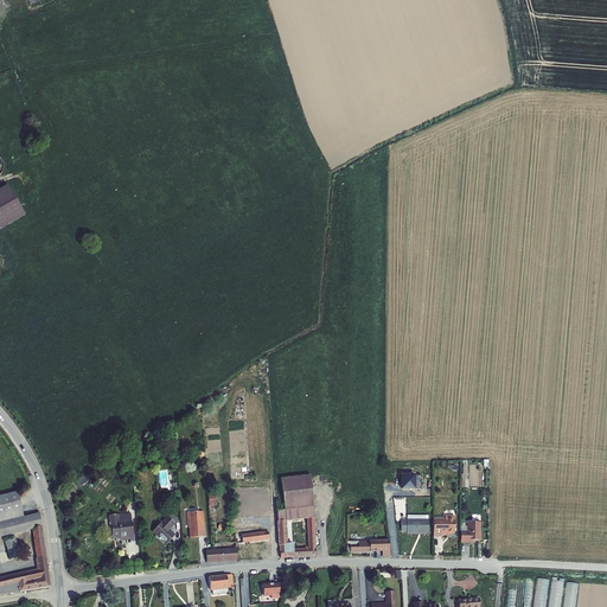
[(10,187),(0,192),(0,231),(26,218),(10,187)]
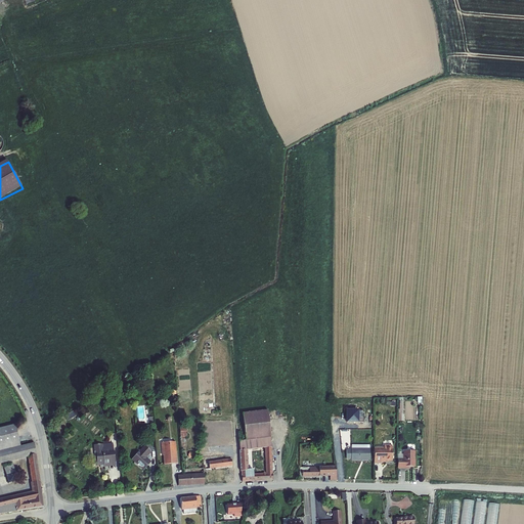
[(70,421),(73,423),(80,416),(76,412),(70,421)]
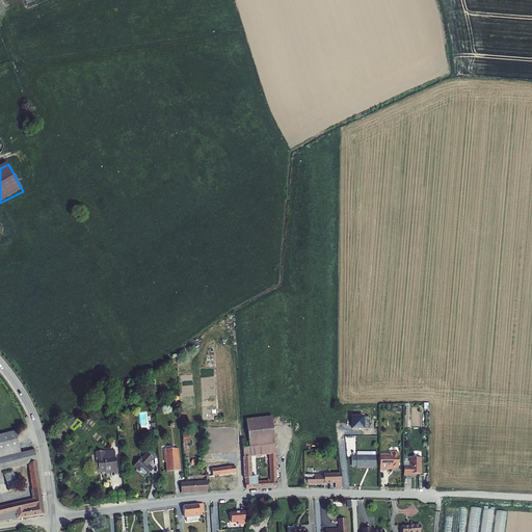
[(250,447),(267,455),(269,455),(273,454),(273,445),(271,419),(246,421),(248,447),(250,447)]
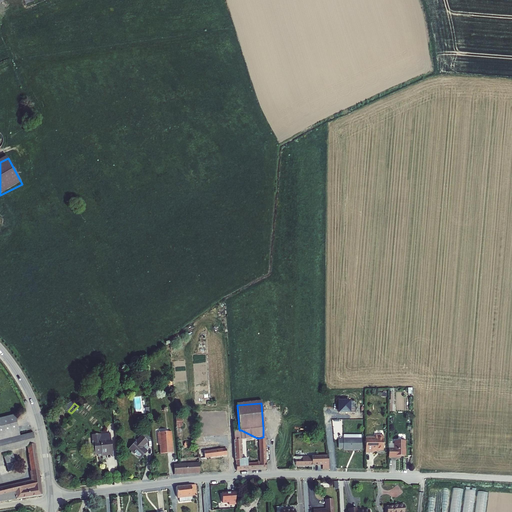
[(27,445),(35,444),(33,432),(20,435),(14,414),(0,417),(0,452),(27,446),(28,446),(27,445)]
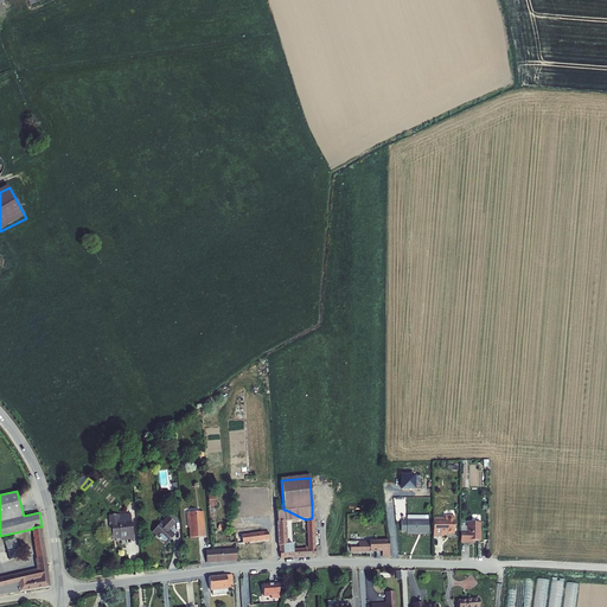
[(280,557),(288,557),(287,550),(286,522),(286,510),(283,510),(278,511),(280,557)]
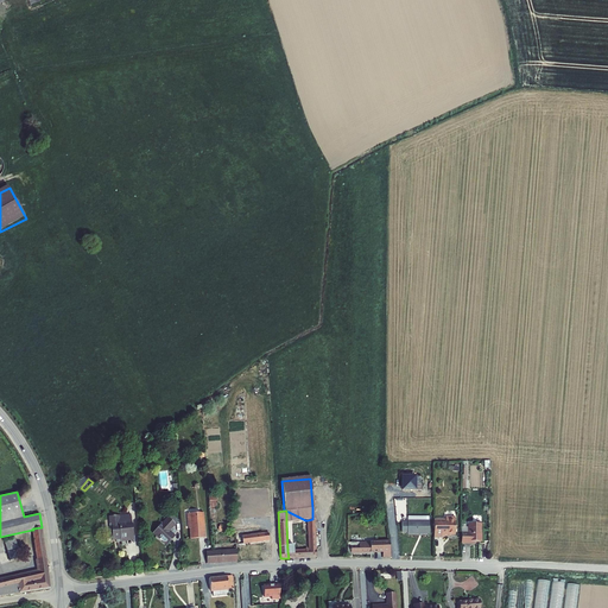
[(190,538),(204,537),(203,512),(187,513),(188,520),(189,520),(190,538)]
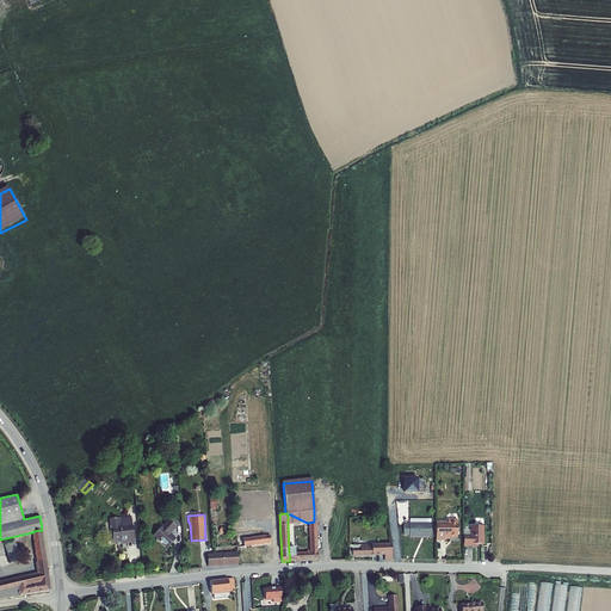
[(436,523),(436,541),(445,541),(445,537),(457,537),(457,523),(456,523),(456,519),(448,519),(448,523),(436,523)]
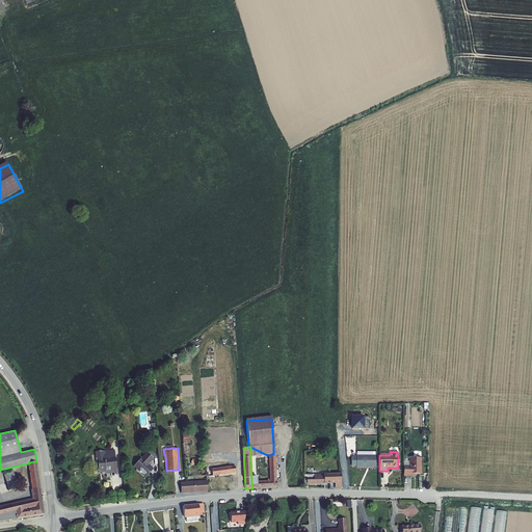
[(141,458),(140,457),(139,457),(137,462),(137,467),(139,468),(139,471),(144,476),(152,469),(151,467),(153,464),(150,461),(153,458),(147,453),(141,458)]
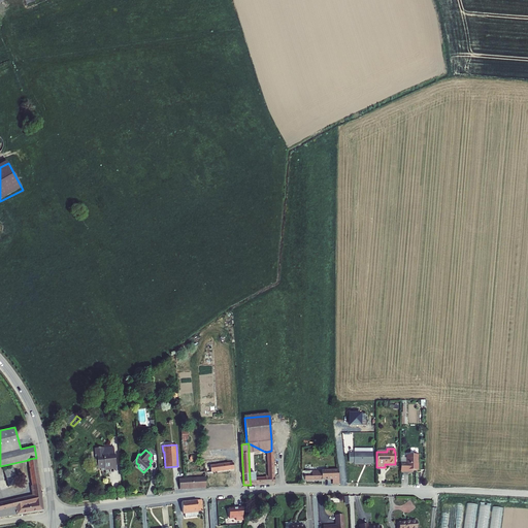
[(114,461),(113,451),(95,453),(95,459),(97,458),(97,465),(100,465),(100,466),(100,468),(105,467),(104,464),(108,464),(108,461),(114,461)]
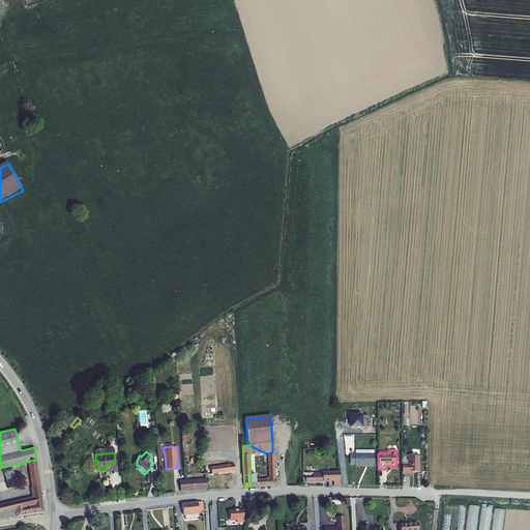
[(351,464),(351,465),(362,466),(363,464),(366,464),(366,466),(371,466),(372,453),(351,453),(351,454),(347,454),(347,464),(351,464)]
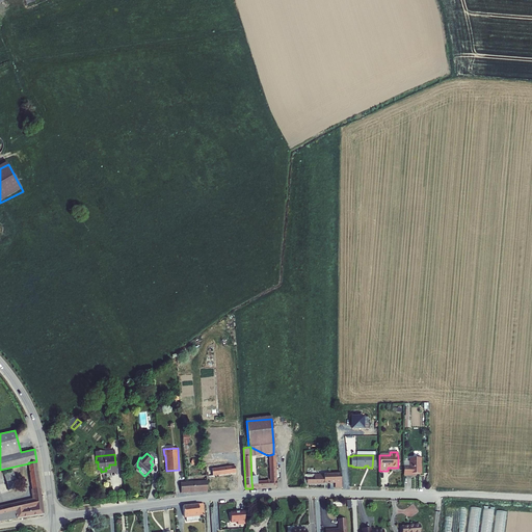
[(257,487),(275,486),(273,456),(269,456),(270,480),(267,480),(267,481),(257,482),(257,487)]
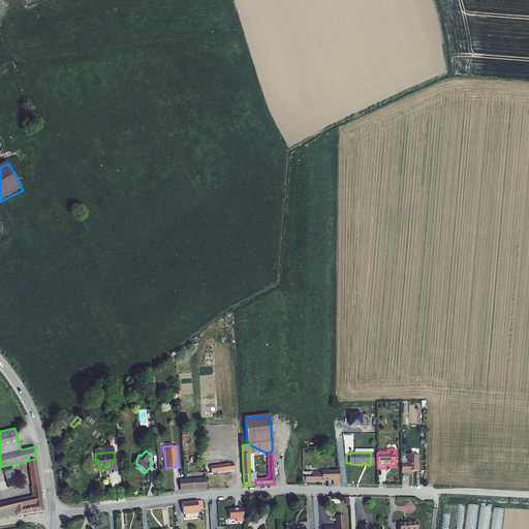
[(400,463),(400,472),(409,472),(409,471),(417,471),(418,456),(406,455),(406,463),(400,463)]
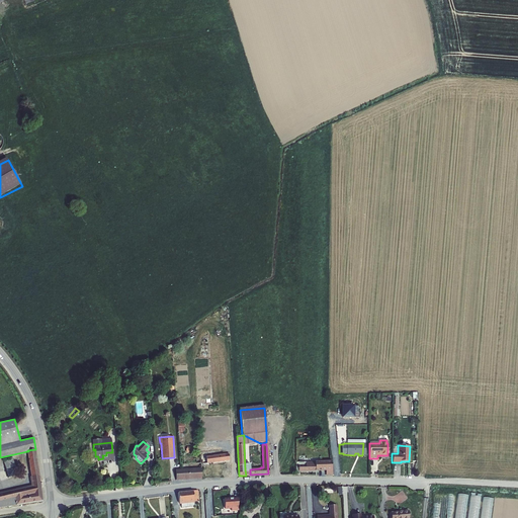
[(27,451),(31,477),(39,476),(35,449),(27,450),(28,451),(27,451)]
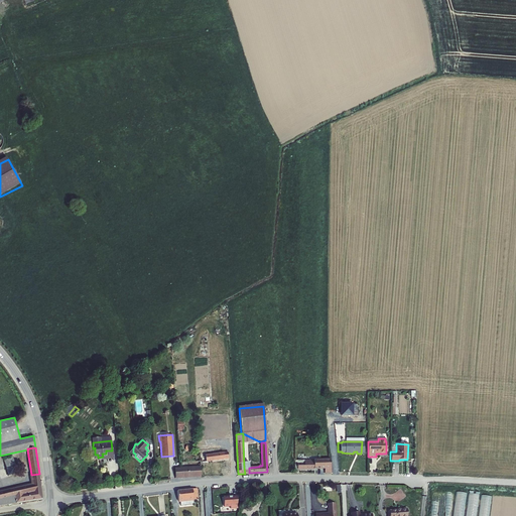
[(3,458),(6,468),(15,465),(12,456),(3,458)]
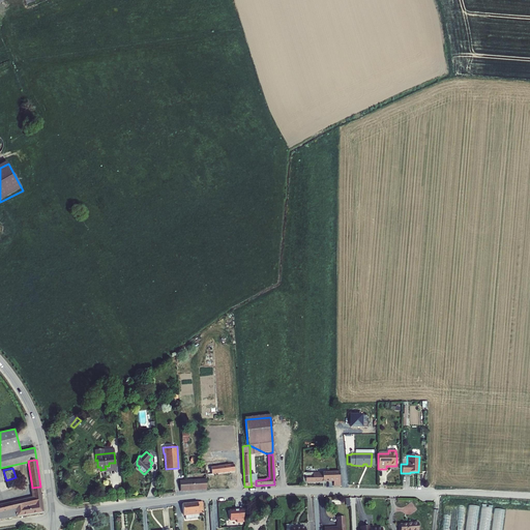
[(303,473),(303,486),(306,486),(306,484),(306,482),(333,481),(332,472),(303,473)]
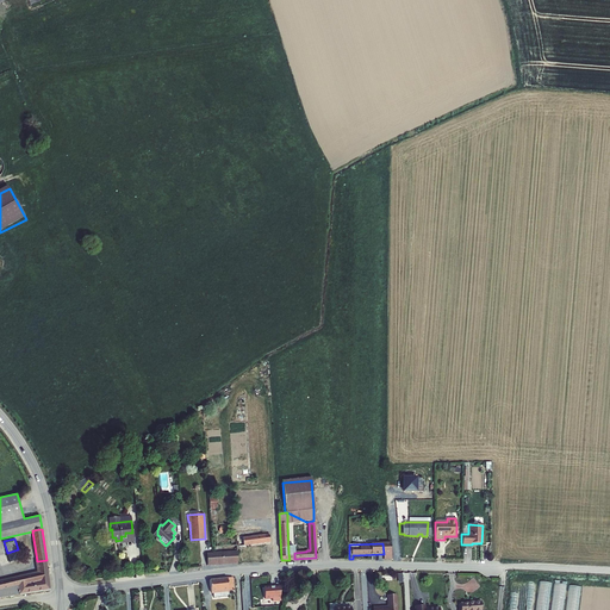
[(7,553),(10,562),(22,559),(18,549),(7,553)]
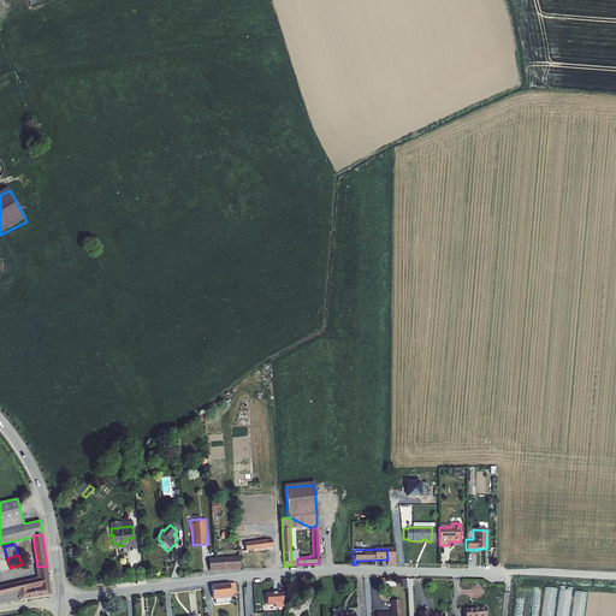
[(208,558),(209,570),(240,569),(238,557),(226,557),(215,558),(208,558)]
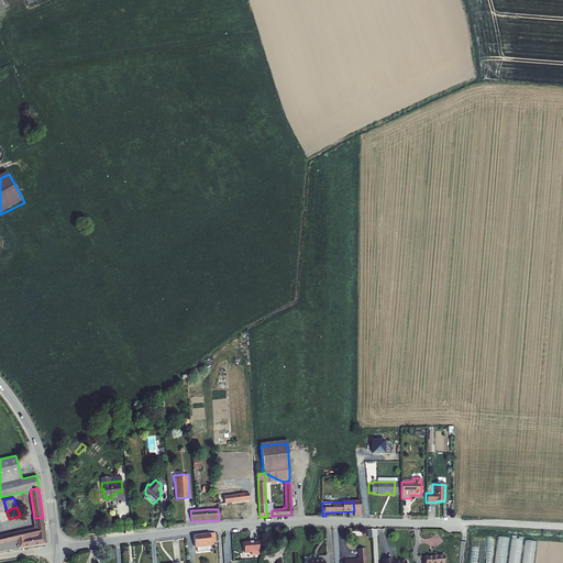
[(0,551),(46,544),(43,517),(34,518),(33,518),(34,528),(0,534),(0,551)]
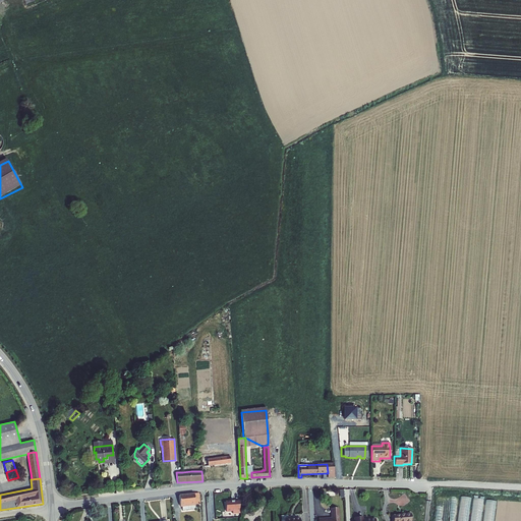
[(197,496),(187,497),(188,508),(189,512),(193,512),(193,508),(198,507),(197,496)]
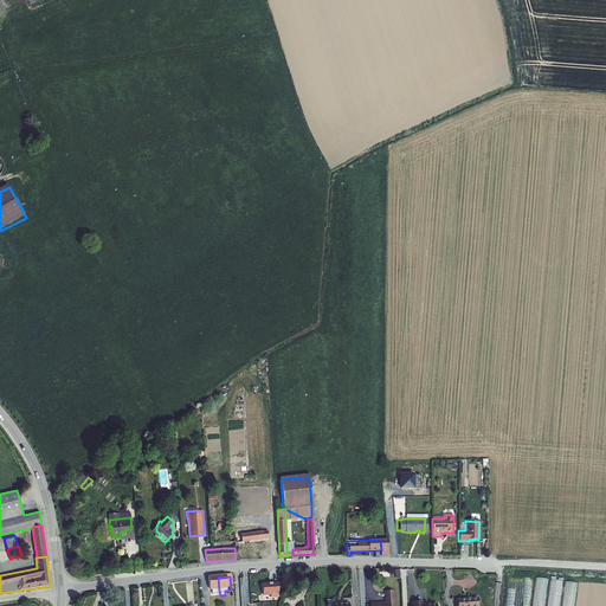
[(574,605),(578,581),(566,580),(562,605),(559,605),(563,580),(549,579),(536,577),(532,605),(574,605)]
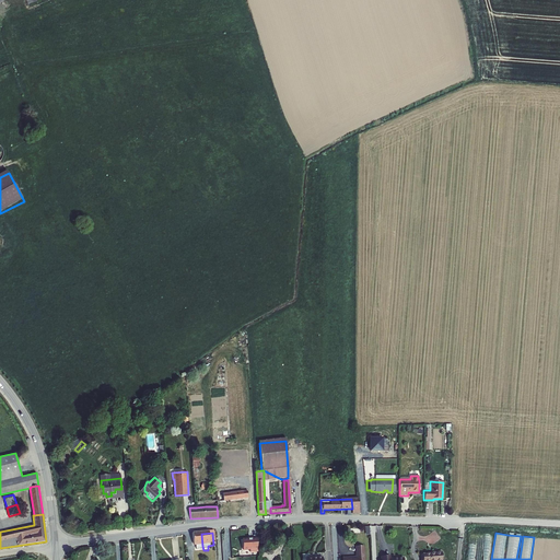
[(191,535),(193,547),(195,547),(195,551),(203,550),(202,546),(201,534),(191,535)]
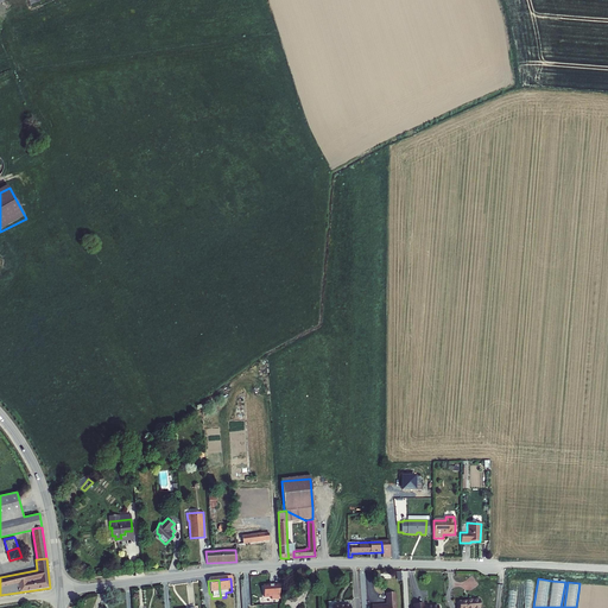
[(279,599),(278,586),(263,587),(264,597),(271,597),(271,600),(279,599)]
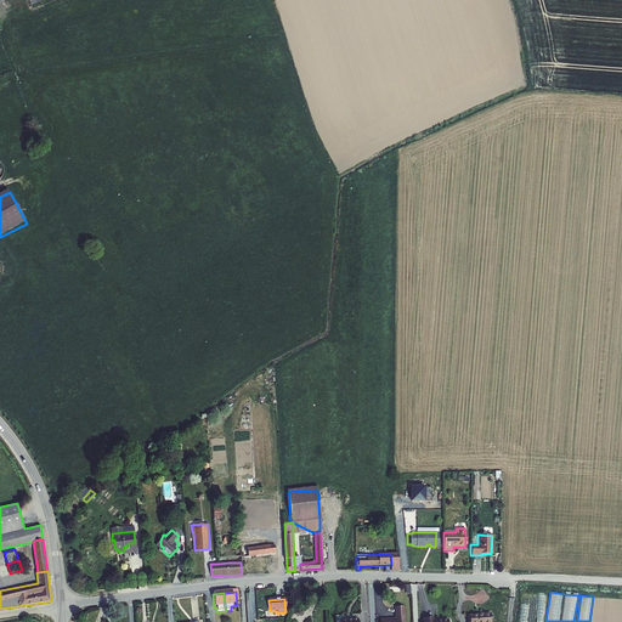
[(389,621),(405,621),(405,610),(395,610),(395,621),(391,621),(393,621),(389,621)]
